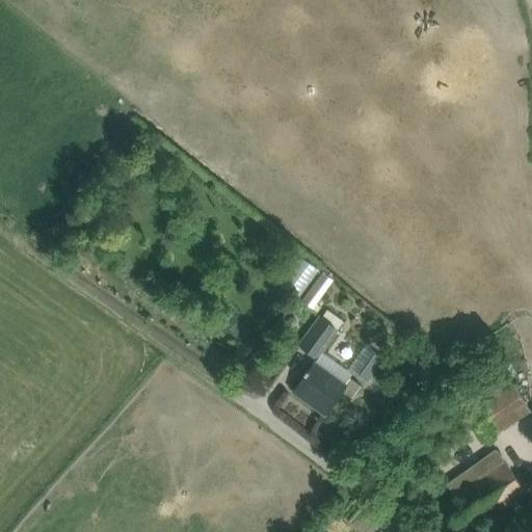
[(299,300),(309,307),(318,314),(324,306),(319,301),(337,277),(323,267),(299,300)]
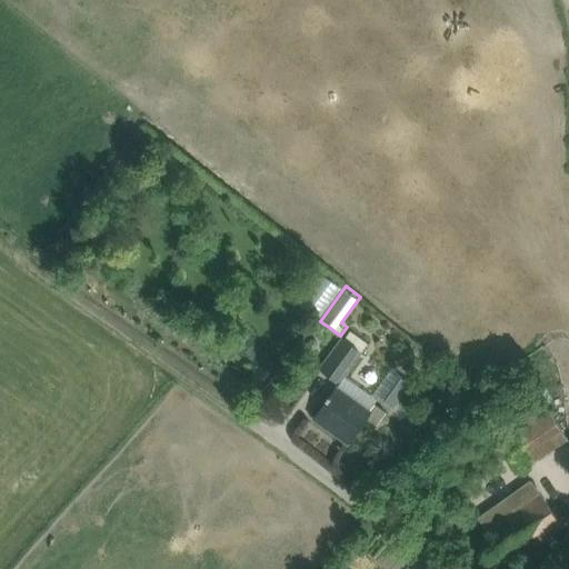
[(336,380),(358,349),(342,338),(320,368),(336,380)]
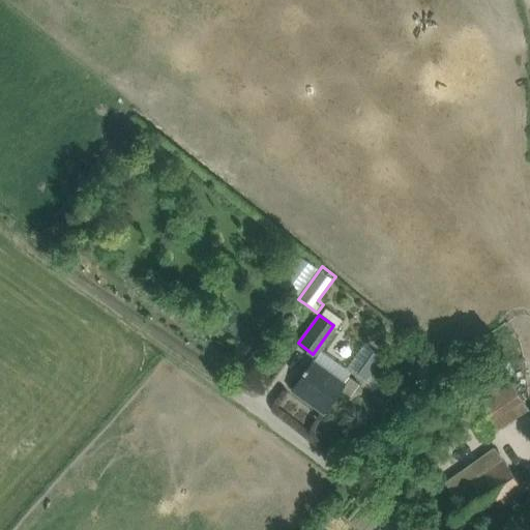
[(375,350),(358,374),(365,380),(383,356),(375,350)]
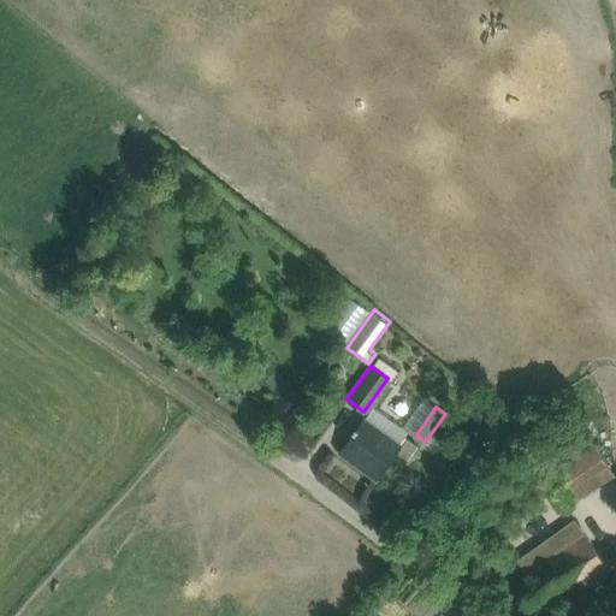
[(353,433),(339,452),(377,479),(390,460),(396,451),(408,460),(419,446),(406,437),(401,443),(365,418),(353,433)]
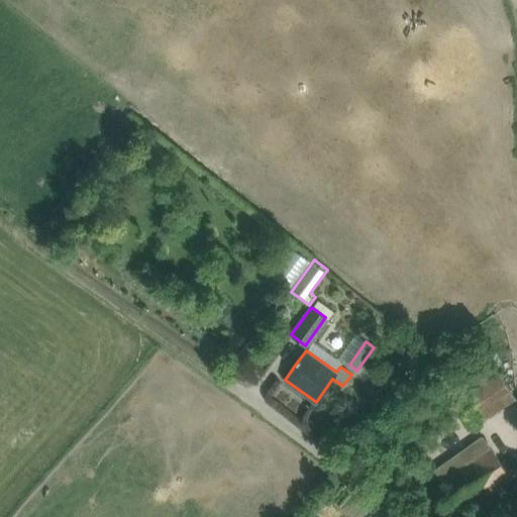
[(516,399),(484,350),(432,385),(439,395),(425,405),(438,423),(463,406),(476,425),(516,399)]
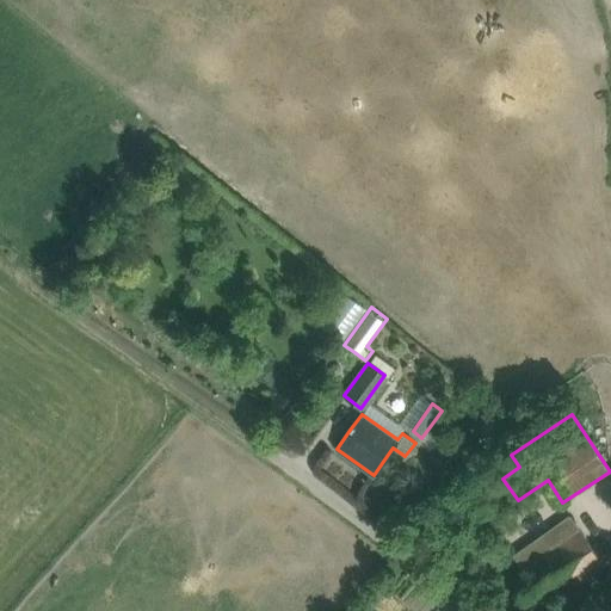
[(523,569),(512,576),(536,610),(604,562),(590,542),(573,517),(514,556),(523,569)]
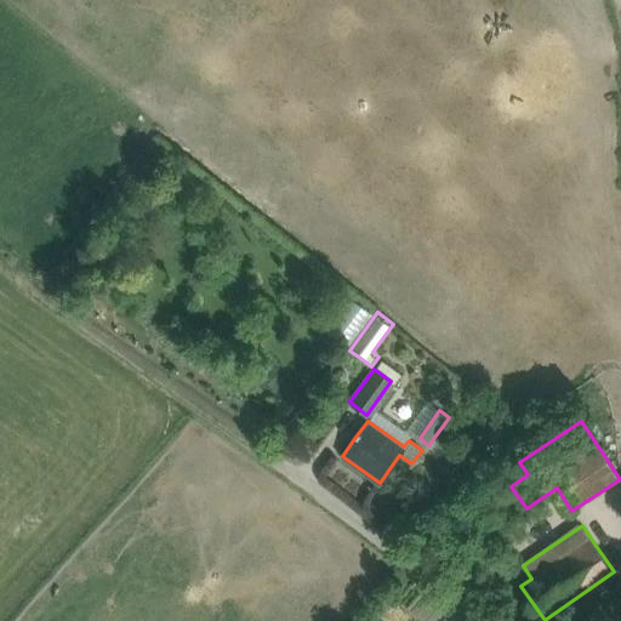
[(448,543),(439,554),(455,568),(463,558),(448,543)]
